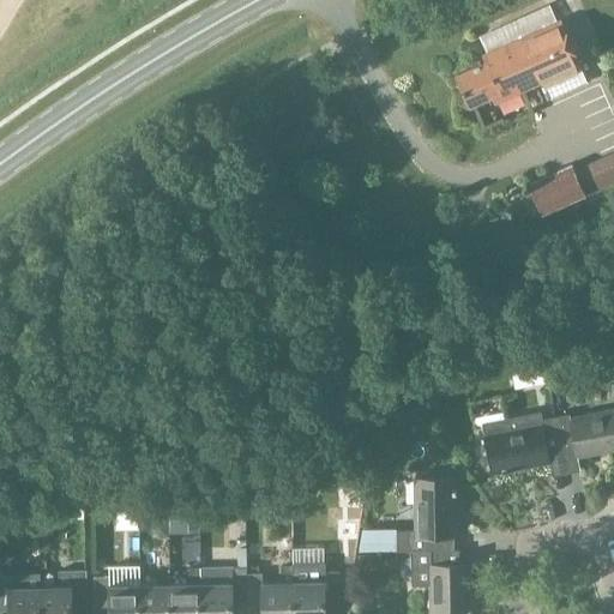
[(455,76),(468,107),(491,96),(494,103),(579,65),(559,20),(481,55),(485,62),(455,76)]
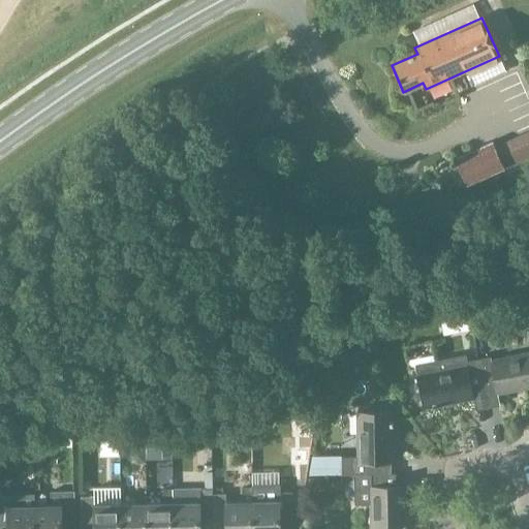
[(507,167),(528,157),(528,133),(499,148),(507,167)]
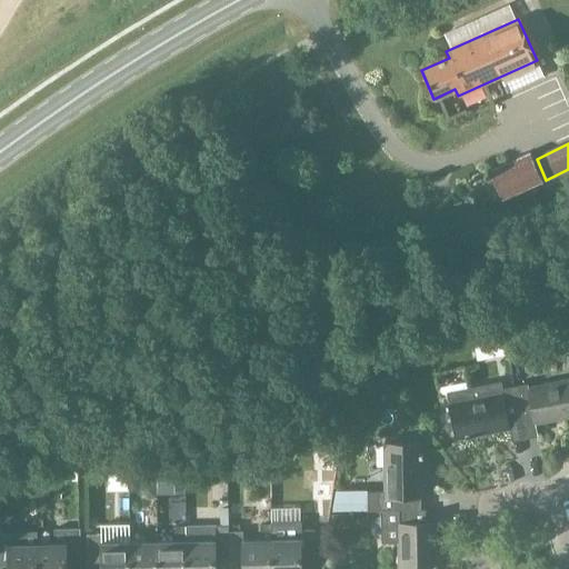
[(490,172),(502,200),(543,181),(531,153),(490,172)]
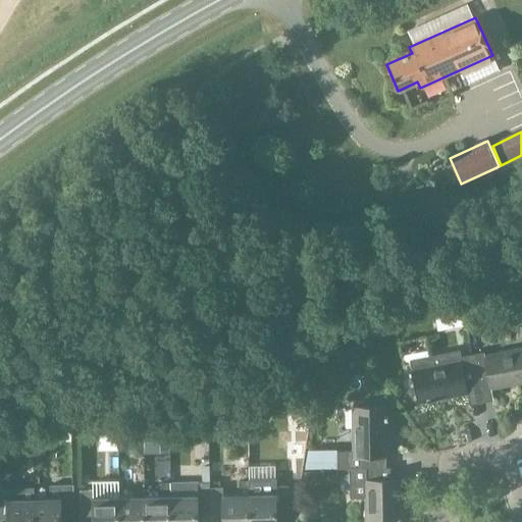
[(488,380),(490,387),(521,381),(521,348),(484,356),(483,352),(471,354),(477,382),(488,380)]
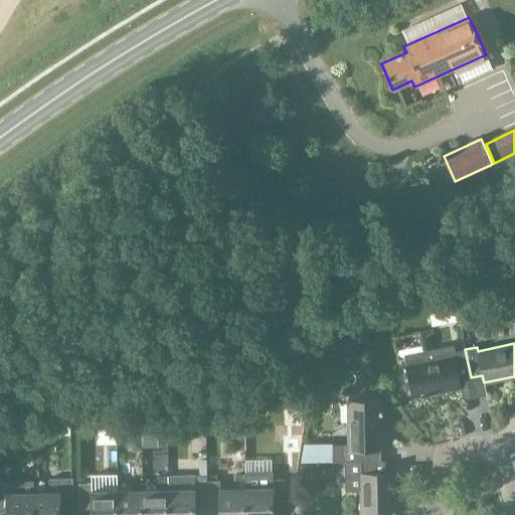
[(453,352),(452,345),(404,354),(412,396),(420,395),(421,397),(424,396),(424,394),(460,387),(459,379),(471,377),(465,349),(453,352)]
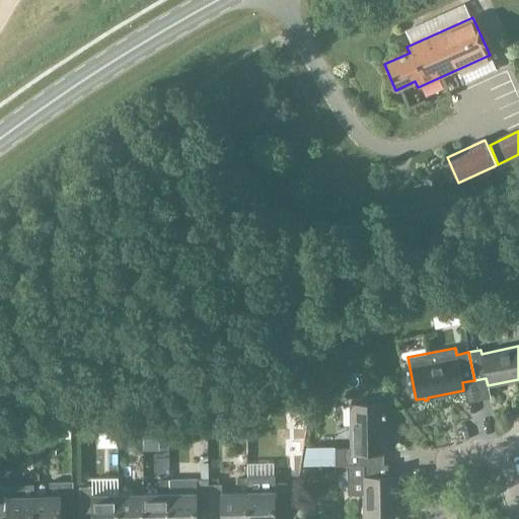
[(348,466),(384,465),(383,417),(385,417),(385,414),(383,414),(383,404),(350,405),(351,448),(335,449),(335,466),(348,466)]
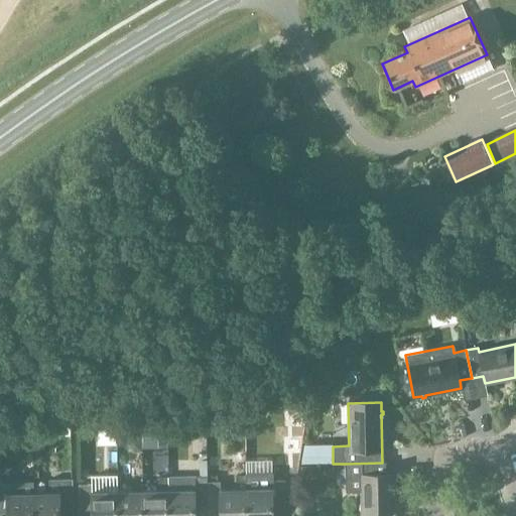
[(475,419),(474,435),(487,436),(488,419),(475,419)]
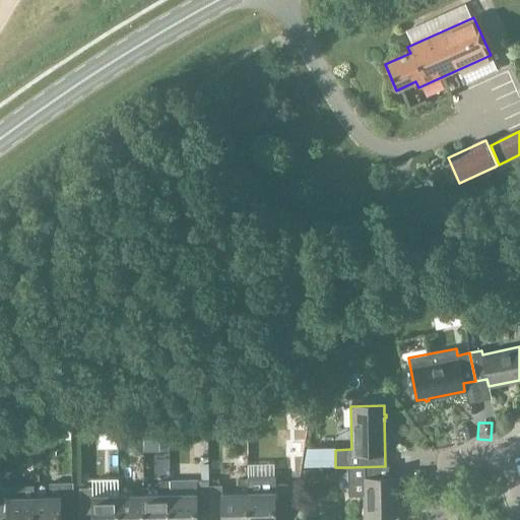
[(271,441),(298,440),(297,427),(271,428),(271,441)]
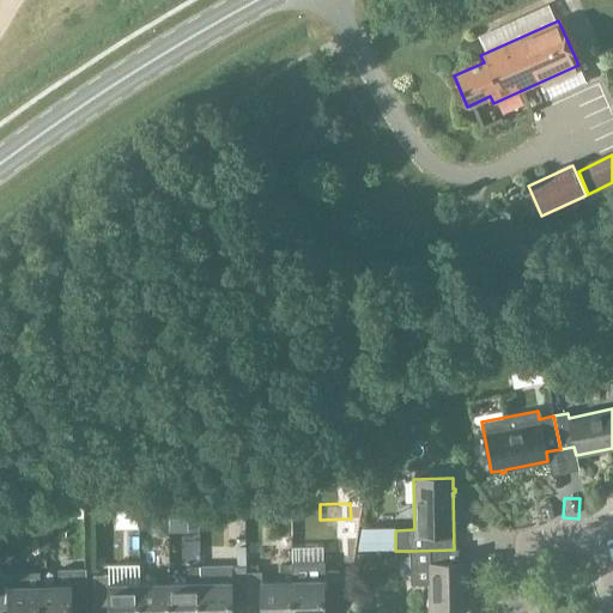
[(168,504),(138,504),(138,517),(168,517),(168,504)]
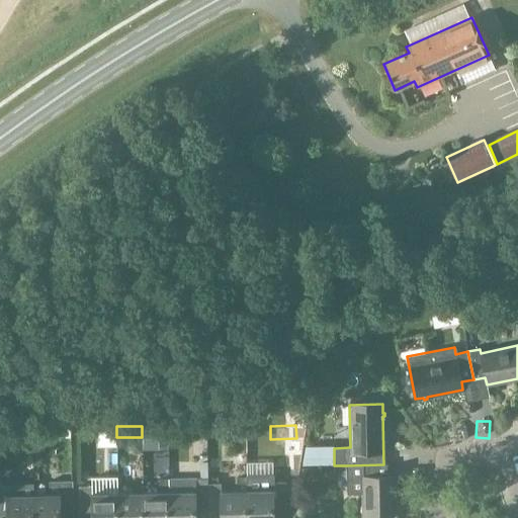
[(158,450),(158,437),(158,426),(142,426),(142,437),(142,450),(158,450)]
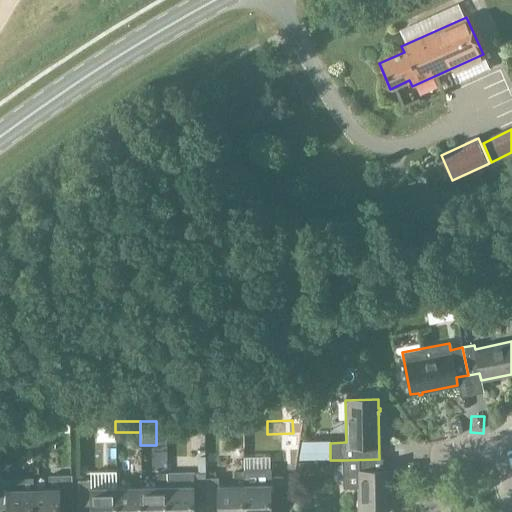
[(297,442),(298,460),(324,459),(324,441),(297,442)]
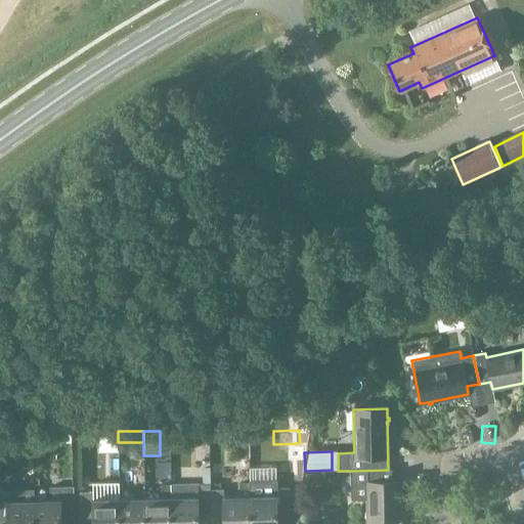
[(352,499),(367,498),(367,523),(400,523),(401,523),(403,523),(403,519),(401,519),(400,482),(392,482),(392,470),(388,470),(351,471),(352,499)]
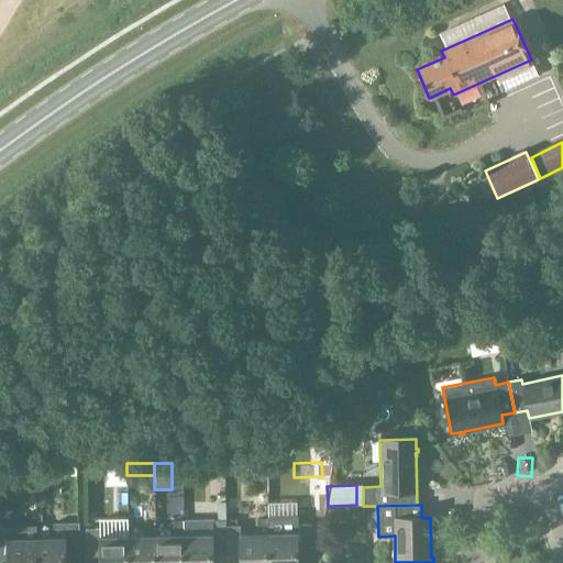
[(268,519),(268,562),(297,562),(297,553),(311,553),(310,525),(297,525),(297,517),(267,517),(268,519)]
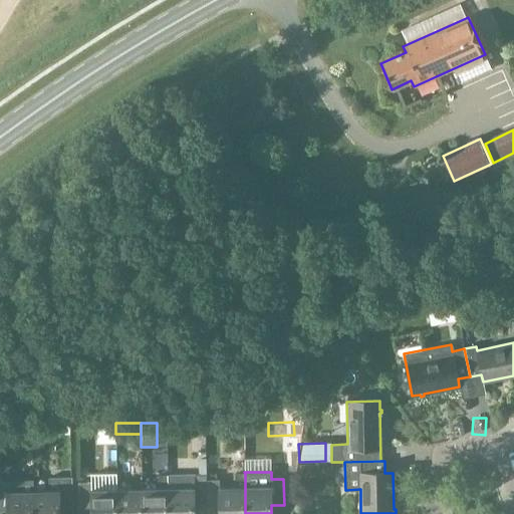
[(168,488),(168,513),(194,513),(195,507),(206,507),(206,480),(206,474),(167,475),(168,488)]
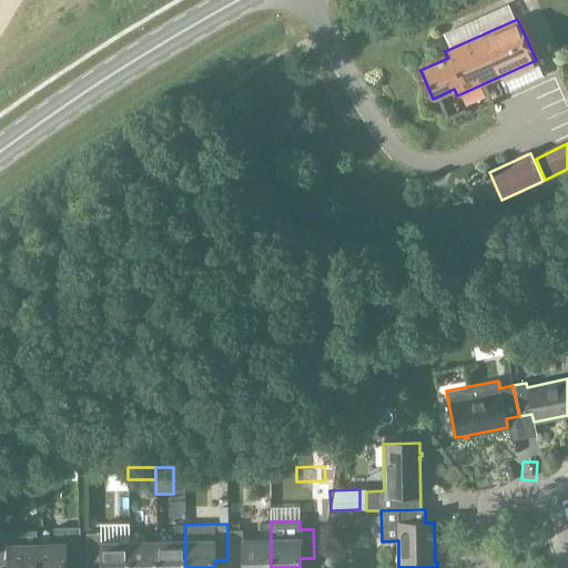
[(242,559),(241,567),(271,567),(270,524),(259,524),(259,538),(241,538),(241,530),(227,530),(227,560),(242,559)]
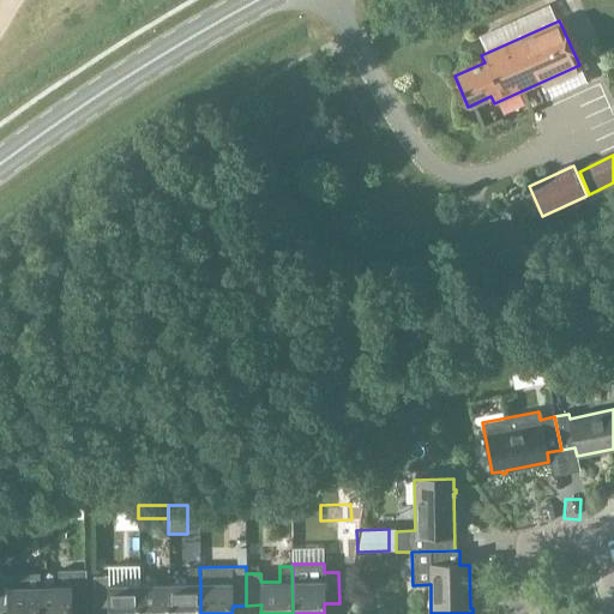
[(169,584),(169,613),(200,613),(200,583),(199,567),(187,567),(188,584),(169,584)]
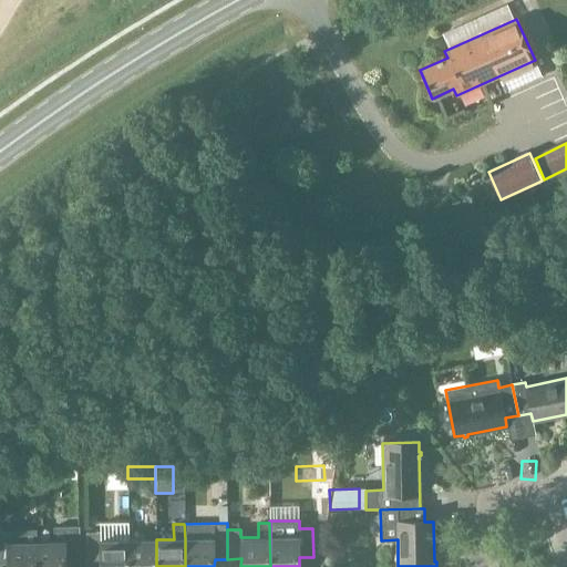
[(53,542),(37,542),(37,566),(79,566),(80,562),(79,562),(79,527),(53,527),(53,542)]
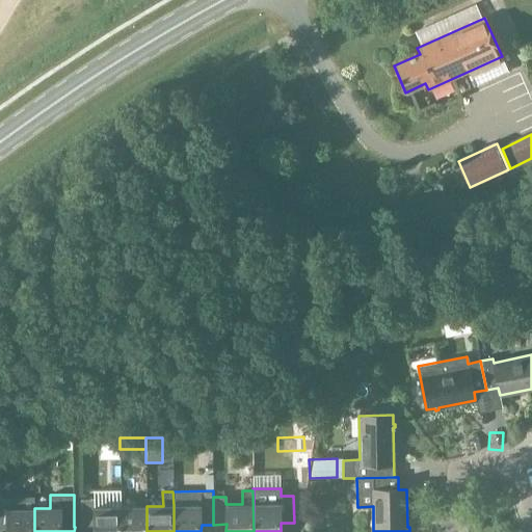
[(6,531),(34,531),(34,508),(33,496),(0,496),(0,527),(7,528),(6,531)]
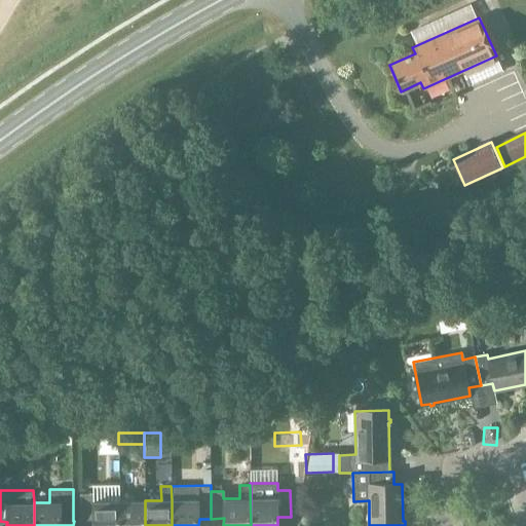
[(119,525),(119,500),(92,501),(92,493),(79,494),(80,521),(94,521),(92,525),(119,525)]
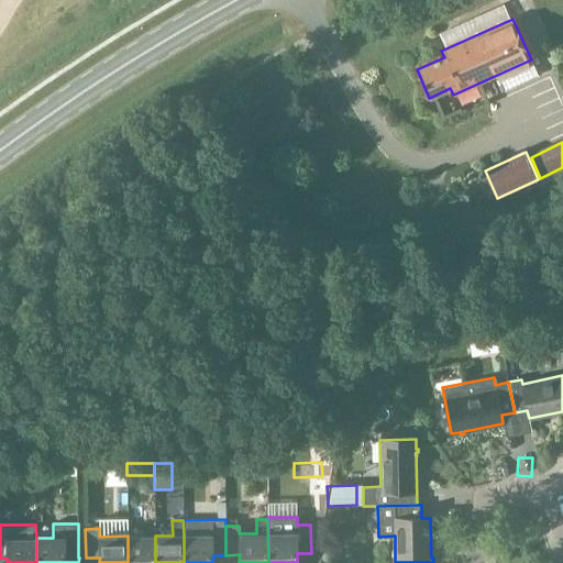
[(128,562),(155,562),(155,536),(128,536),(128,562)]
